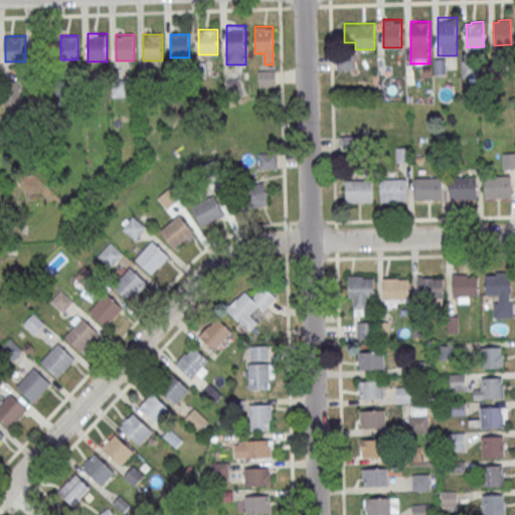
[(259,87),(276,87),(276,70),(259,70),(259,87)]
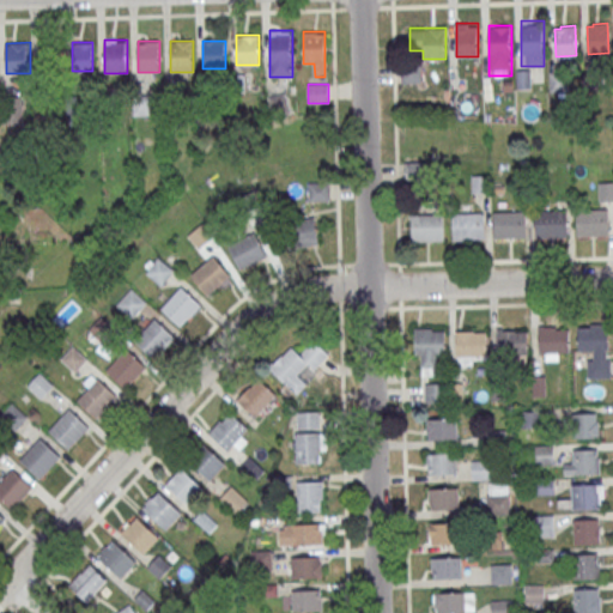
[(271,96),(272,108),(287,108),(286,95),(271,96)]
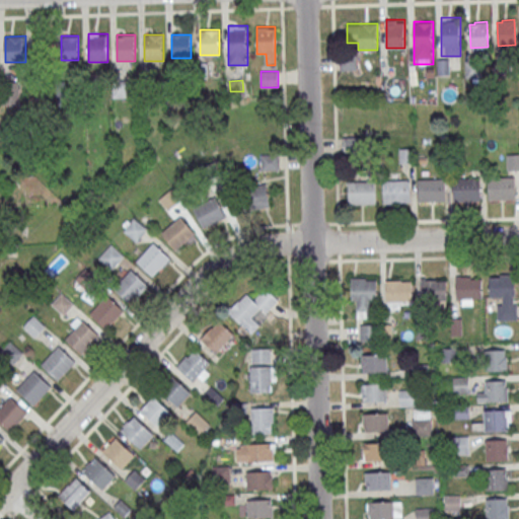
[(113,98),(128,98),(128,81),(113,81),(113,98)]
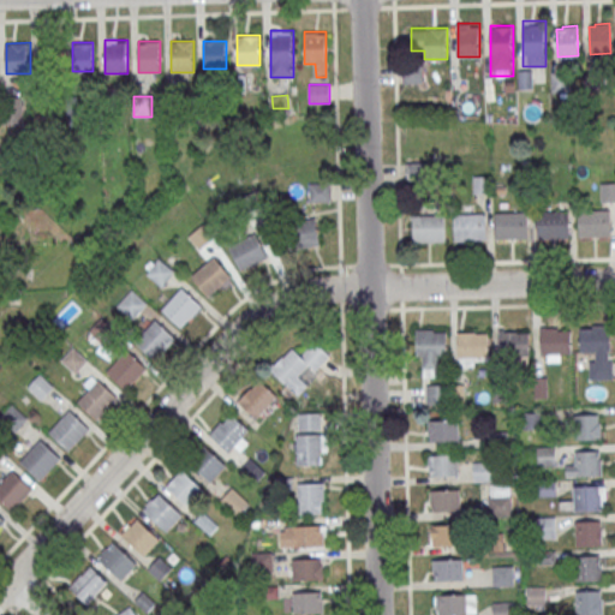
[(309,202),(329,202),(329,181),(309,181),(309,202)]
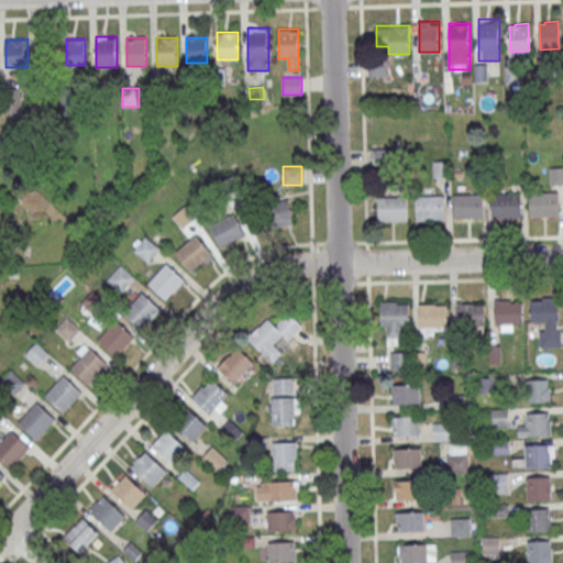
[(551,184),(562,184),(562,167),(551,167),(551,184)]
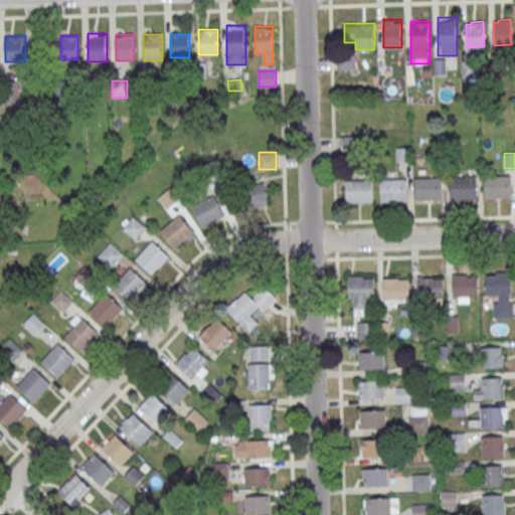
[(484,176),(510,175),(511,197),(485,198),(484,176)]
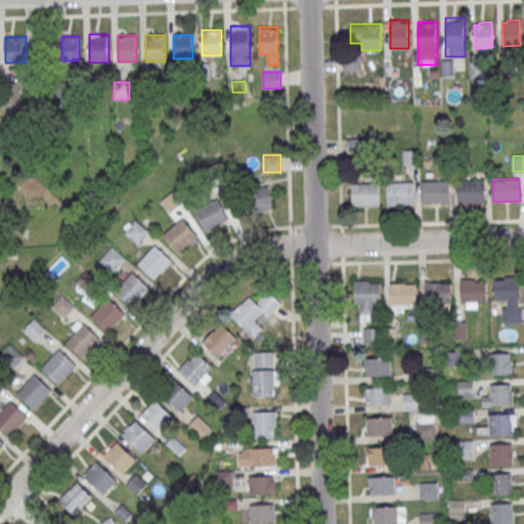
[(457,180),(484,179),(485,202),(457,203),(457,180)]
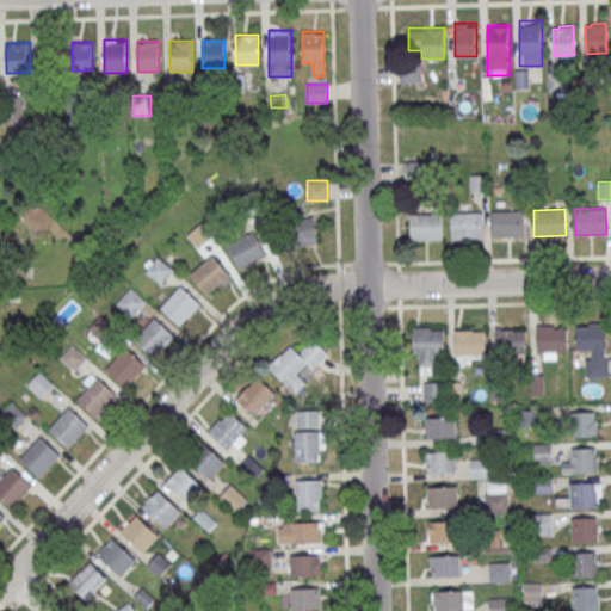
[(492,211),(524,210),(524,236),(493,238),(492,211)]
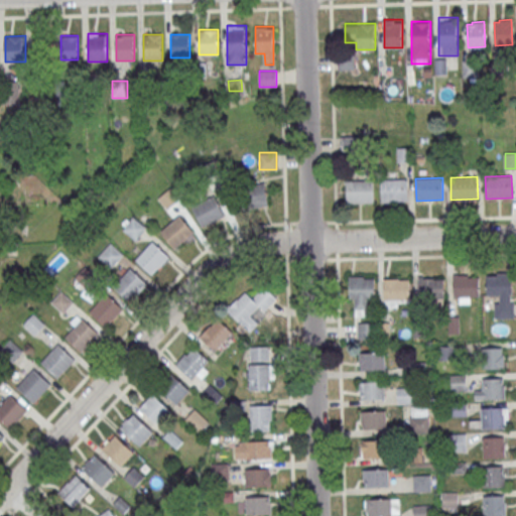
[(381,179),(407,178),(408,201),(381,202),(381,179)]
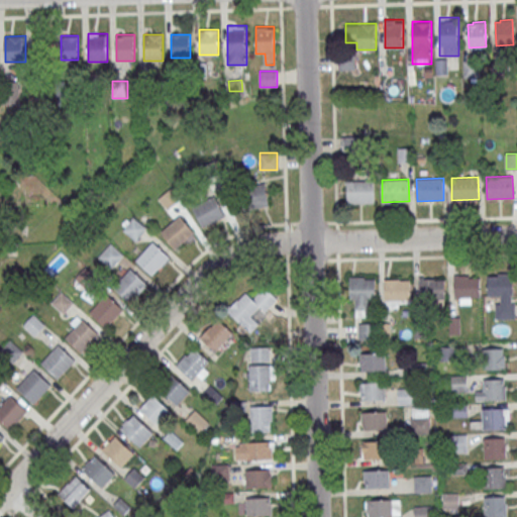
[(347,181),(374,180),(375,202),(347,203),(347,181)]
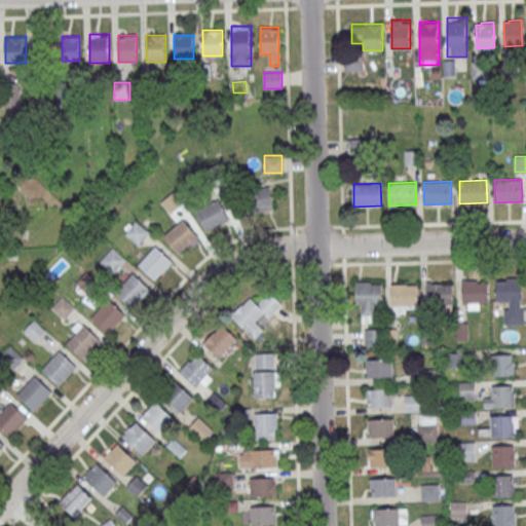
[(249,214),(273,210),(269,186),(245,191),(249,214)]
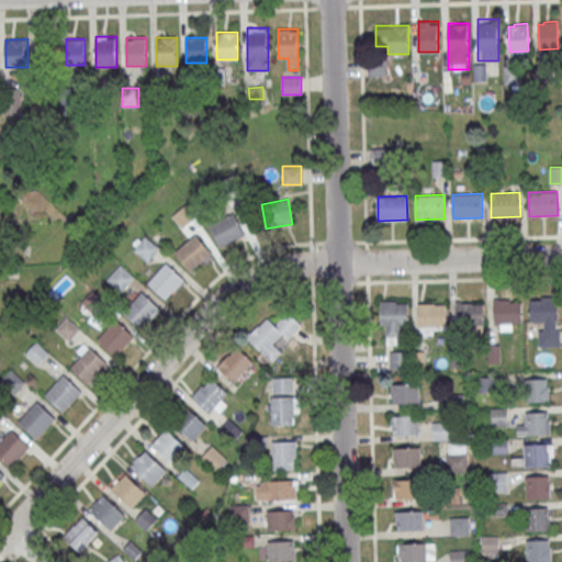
[(209,224),(233,211),(245,234),(221,247),(209,224)]
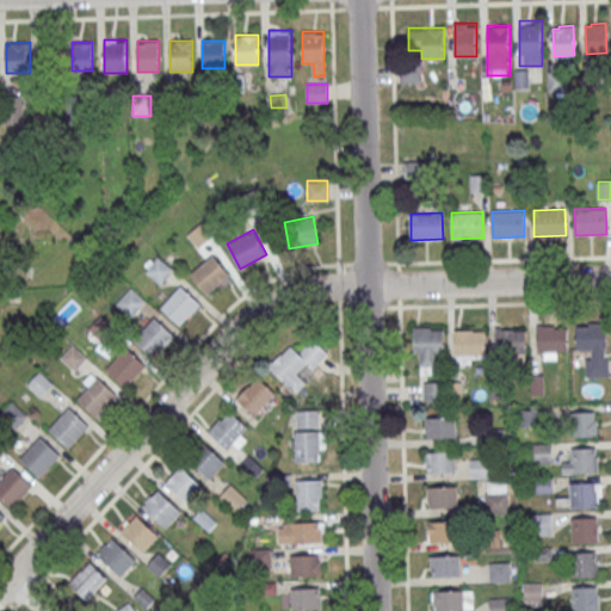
[(190,272),(213,254),(230,276),(208,295),(190,272)]
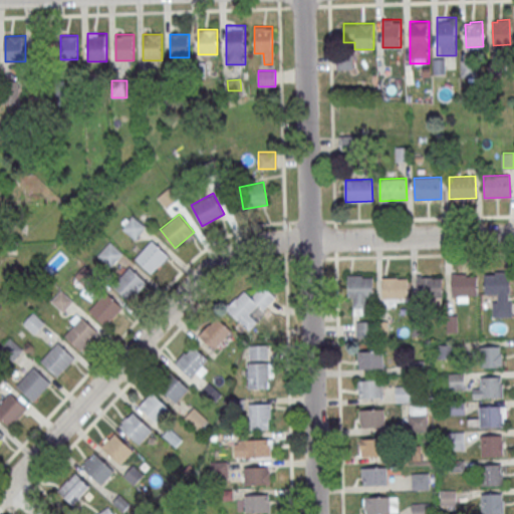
[(132,217),(145,229),(134,240),(121,228),(132,217)]
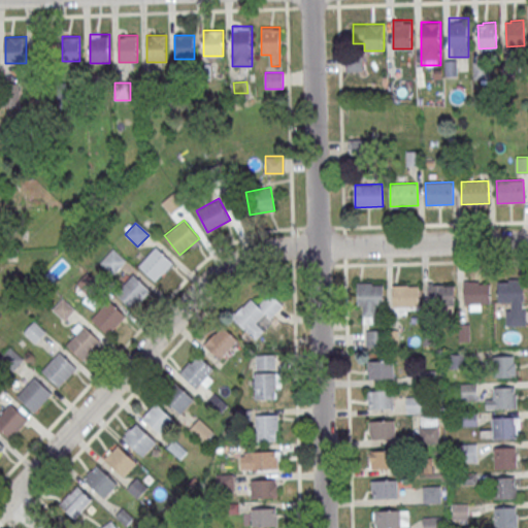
[(138,265),(156,246),(173,264),(156,283),(138,265)]
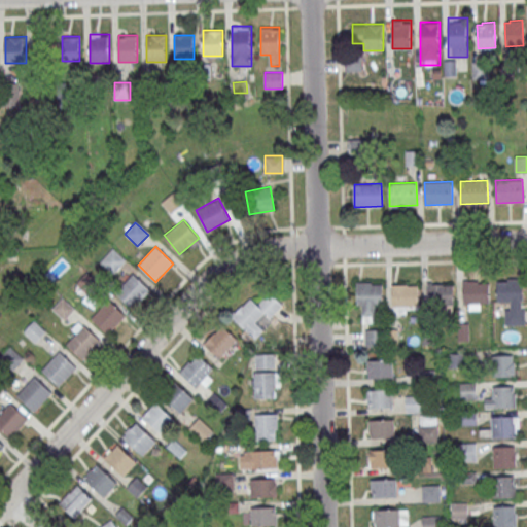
[(113,248),(126,260),(112,274),(100,262),(113,248)]
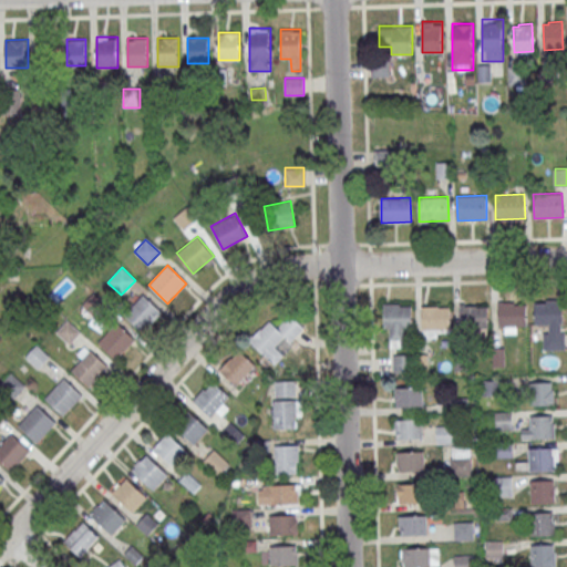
[(93,292),(107,306),(95,318),(82,305),(93,292)]
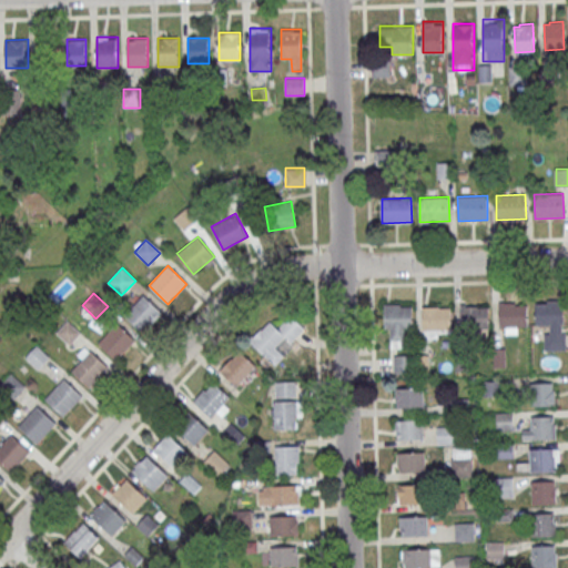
[(124,314),(143,294),(162,312),(143,332),(124,314)]
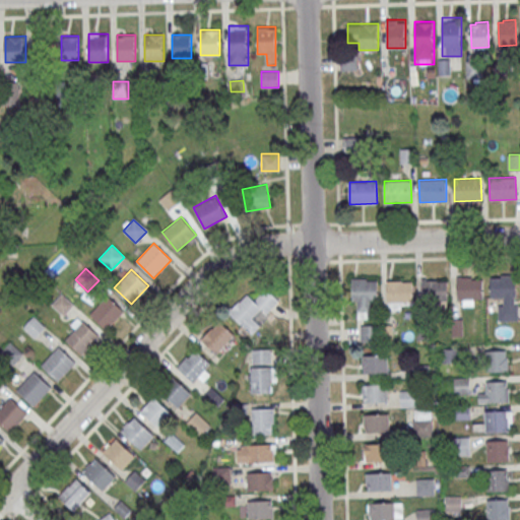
[(490,276),(491,298),(516,297),(515,276),(505,277),(505,275),(490,276)]
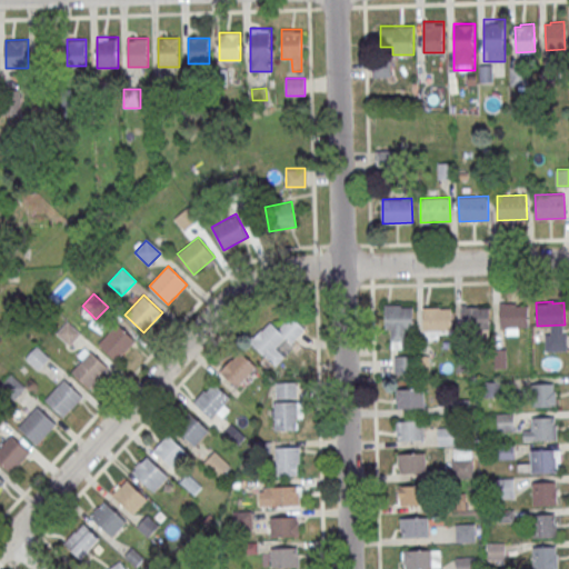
[(500,303),(500,327),(528,327),(528,305),(516,305),(516,303),(500,303)]
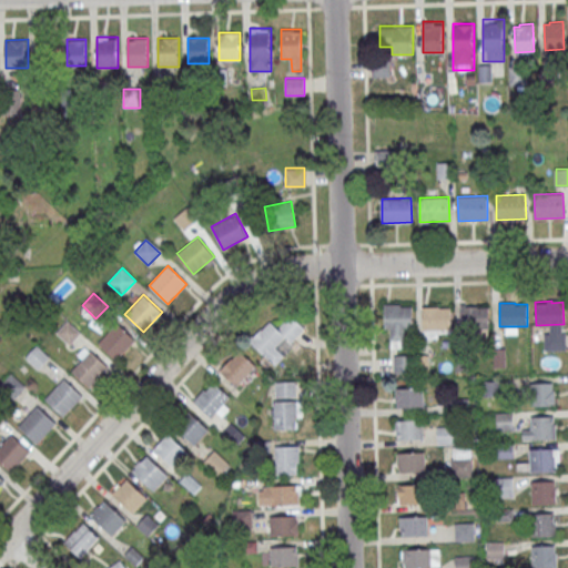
[(384,305),(385,328),(413,327),(412,306),(401,306),(401,304),(384,305)]
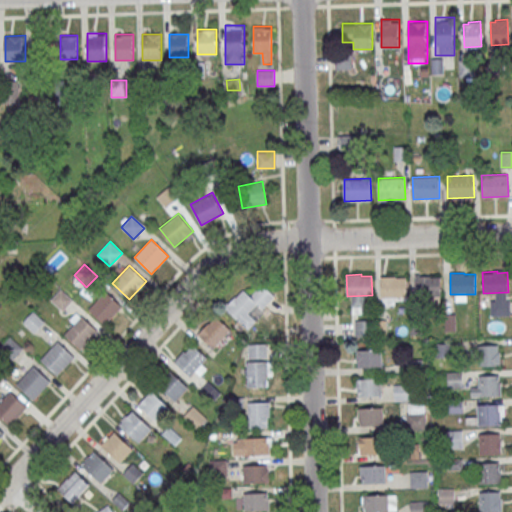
[(415,276),(416,297),(441,296),(440,276),(430,277),(430,275),(415,276)]
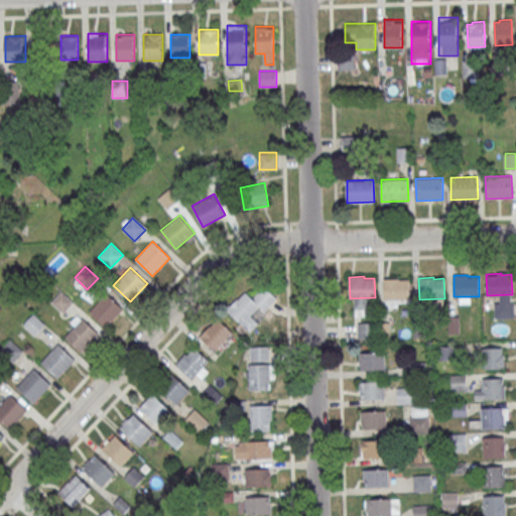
[(384,278),(384,299),(409,299),(409,279),(399,279),(399,278),(384,278)]
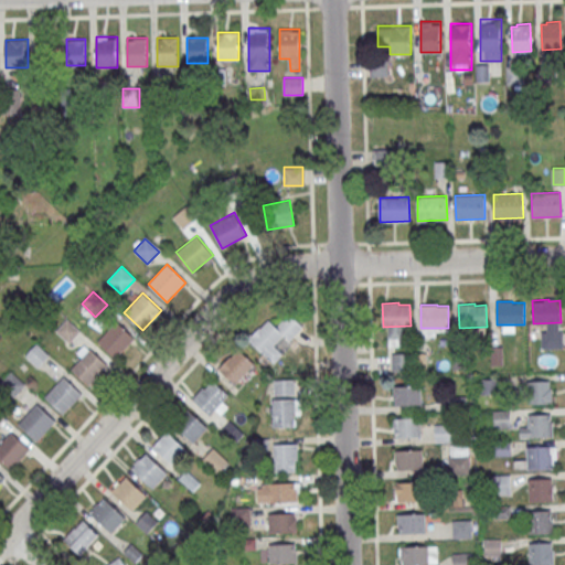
[(275,362),(283,352),(275,345),(284,336),(290,342),(304,326),(288,313),(278,326),(268,318),(249,341),(275,362)]
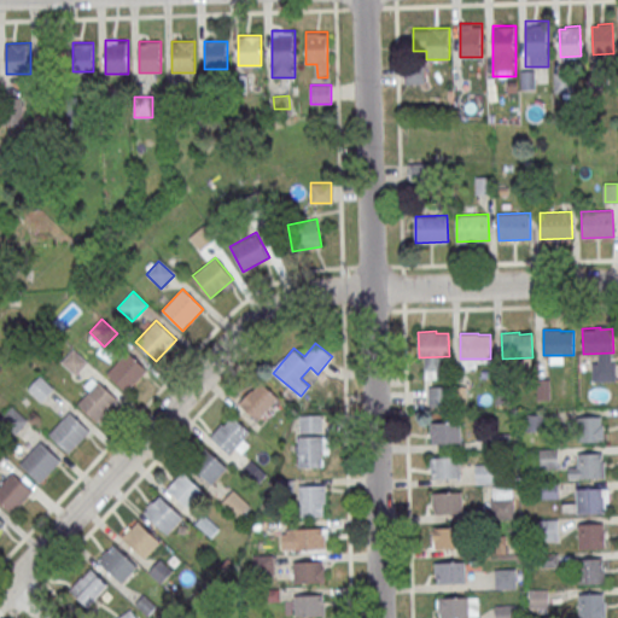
[(73,349),(88,362),(75,375),(60,362),(73,349)]
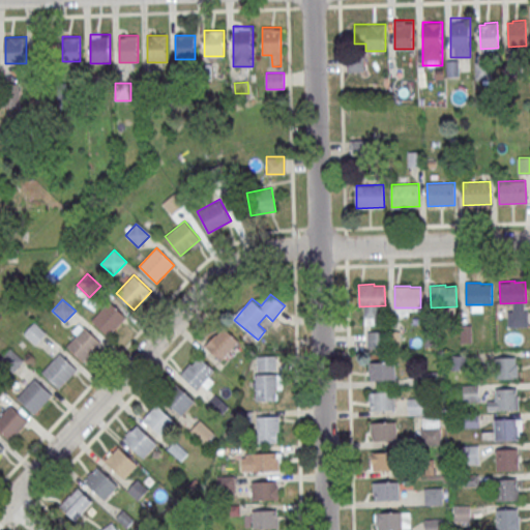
[(91,319),(110,300),(126,317),(109,335),(91,319)]
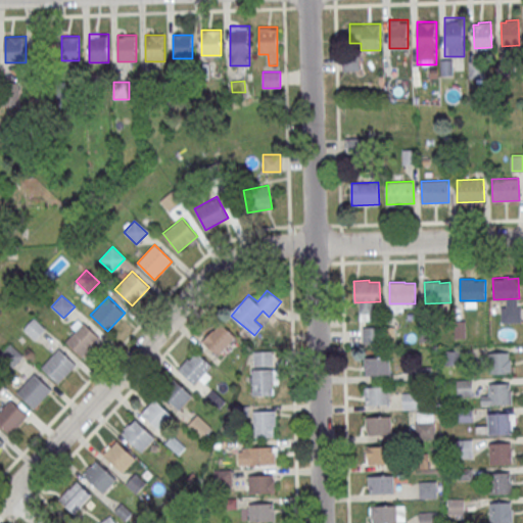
[(33,318),(46,330),(36,341),(22,329),(33,318)]
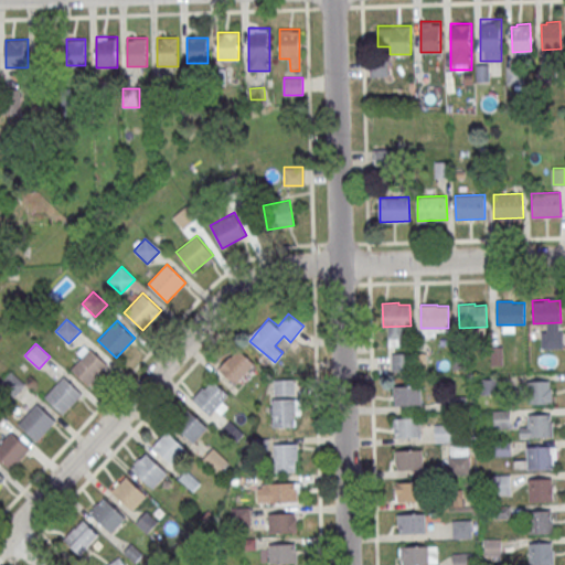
[(71,368),(91,348),(108,365),(89,385),(71,368)]
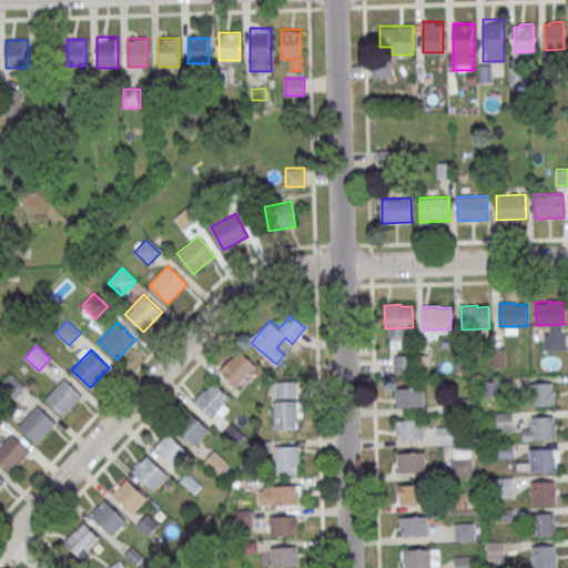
[(235,386),(255,365),(239,350),(219,371),(235,386)]
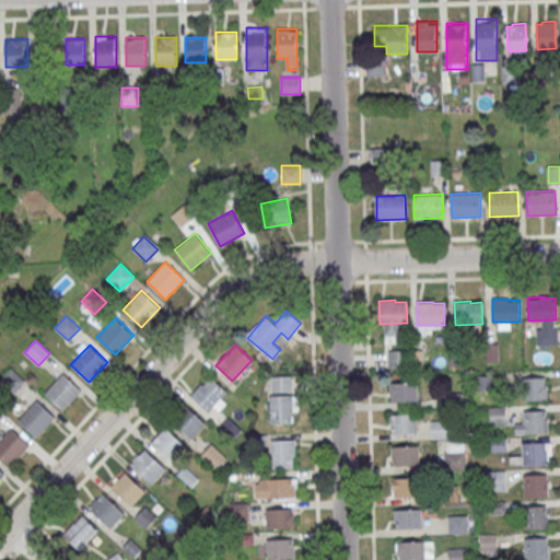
[(407,366),(407,350),(388,350),(388,366),(407,366)]
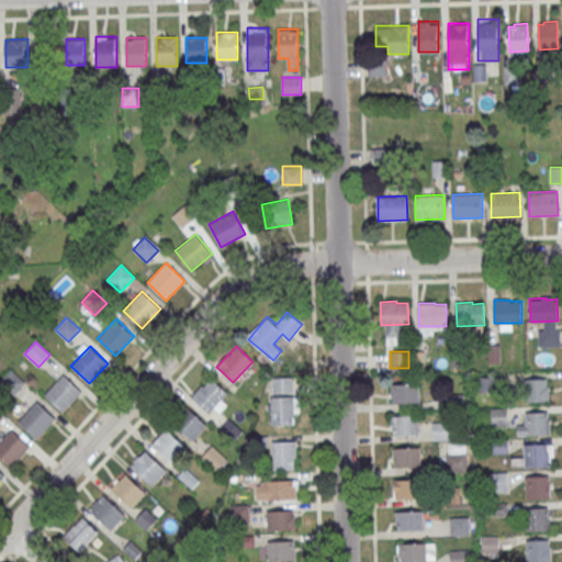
[(0,380),(11,369),(24,382),(13,394),(0,381),(0,380)]
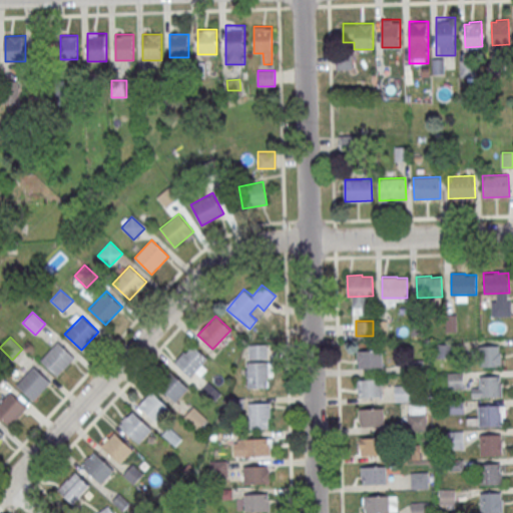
[(40,360),(57,342),(74,358),(57,376),(40,360)]
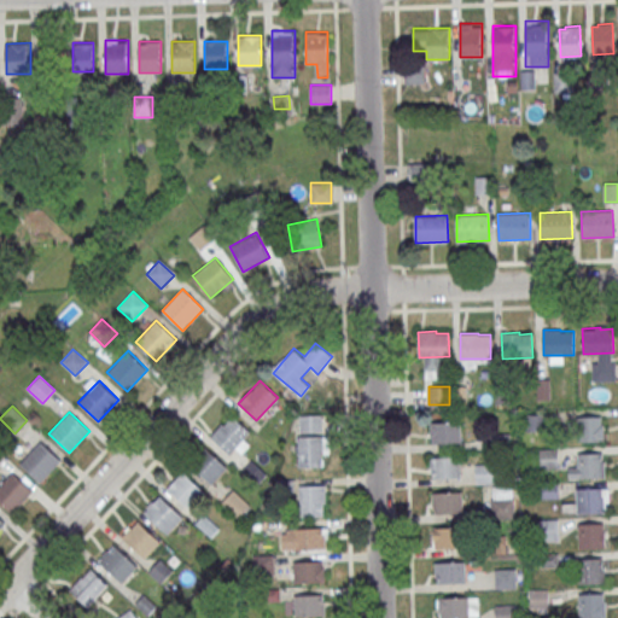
[(255,437),(232,414),(210,435),(233,458),(255,437)]
